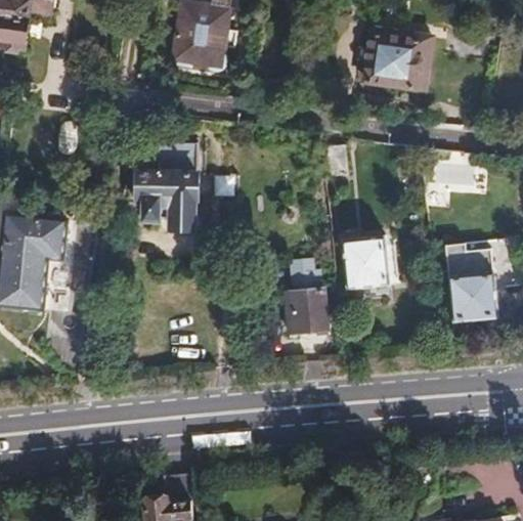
[(0,0),(0,42),(24,45),(29,6),(49,8),(50,0),(0,0)]
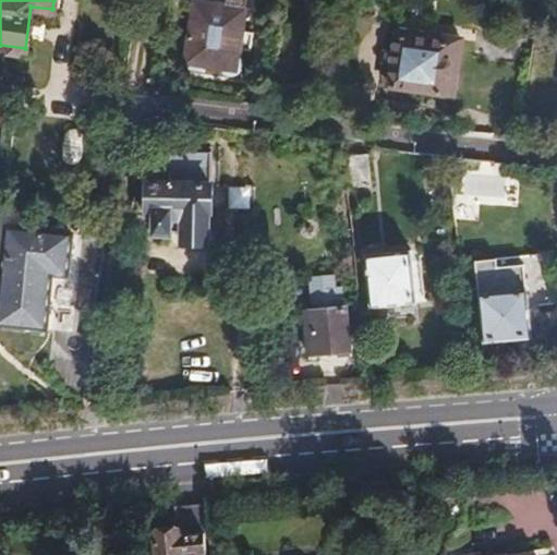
[(191,25),(186,68),(240,73),(242,50),(252,51),(254,33),(243,32),(246,0),(226,0),(226,5),(185,1),(183,24),(191,25)]
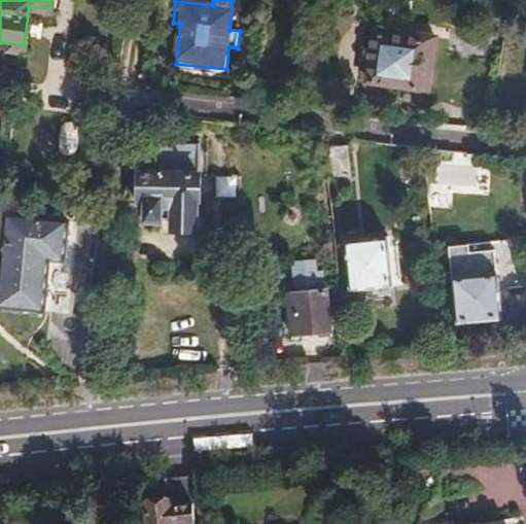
[(373,81),(419,86),(425,37),(377,32),(373,81)]
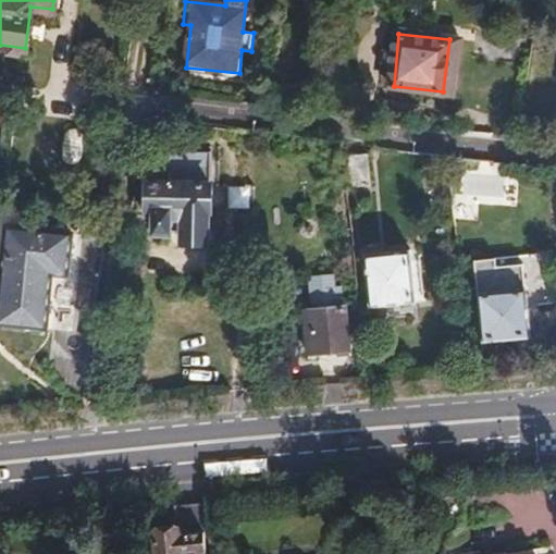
[(449,39),(443,91),(461,93),(467,40),(449,39)]
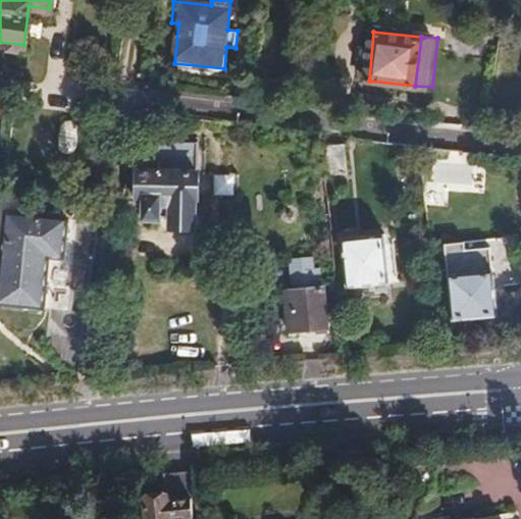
[(344,143),(321,145),(324,178),(348,176),(344,143)]
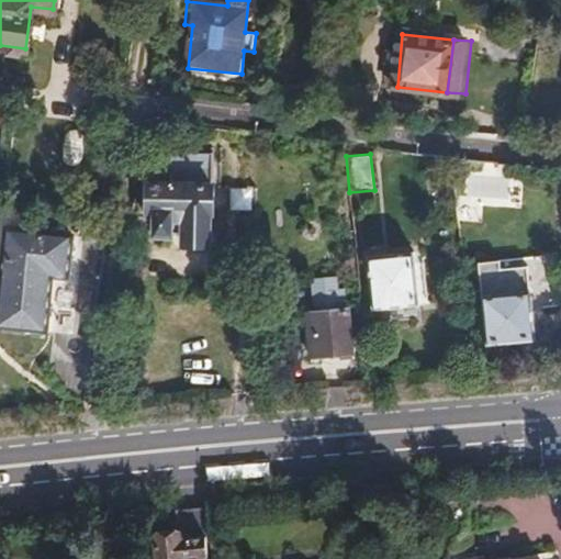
[(483,159),(449,155),(455,211),(484,208),(485,183),(483,159)]
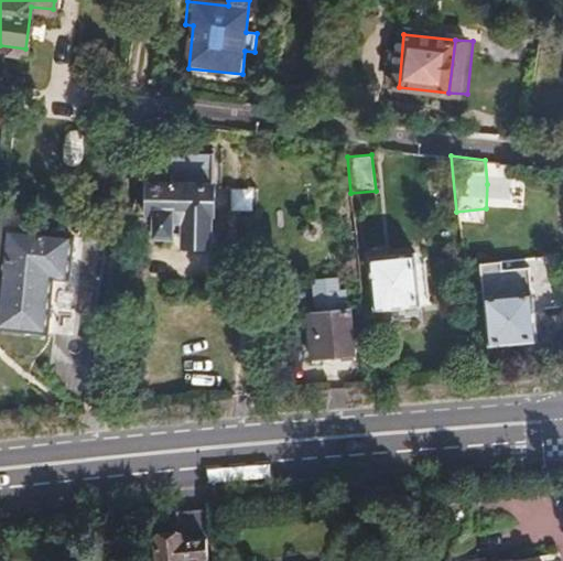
[(173,175),(150,175),(150,232),(159,230),(159,241),(173,241),(175,238),(186,238),(187,250),(219,250),(215,160),(172,161),(173,175)]
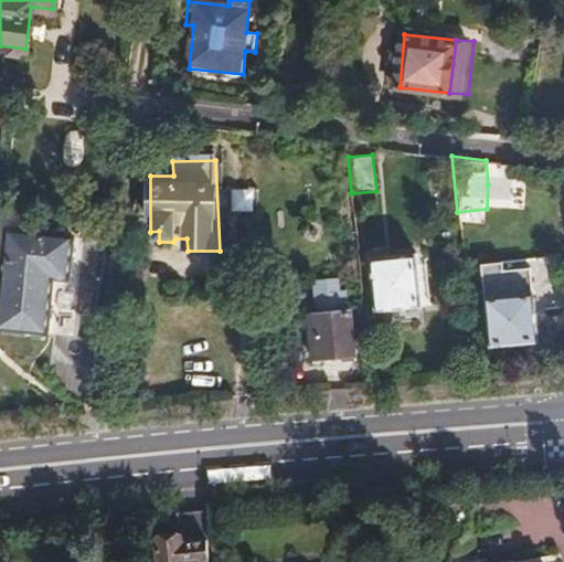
[(8,230),(0,290),(0,327),(44,335),(52,279),(68,282),(74,239),(8,230)]
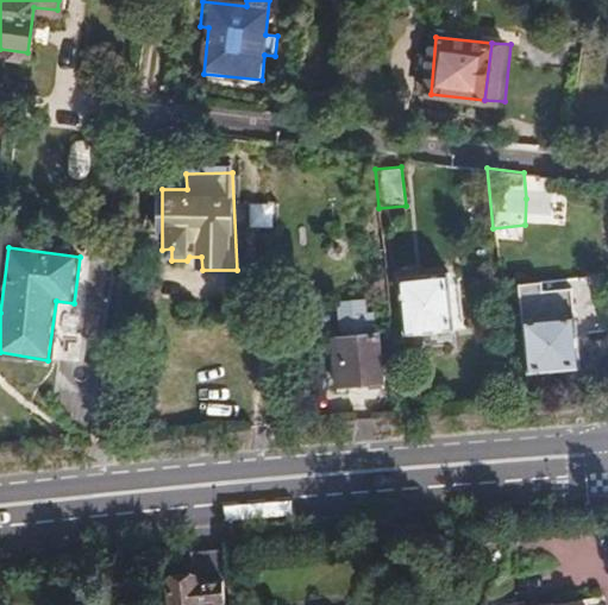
[(445,266),(400,271),(406,327),(450,322),(445,266)]
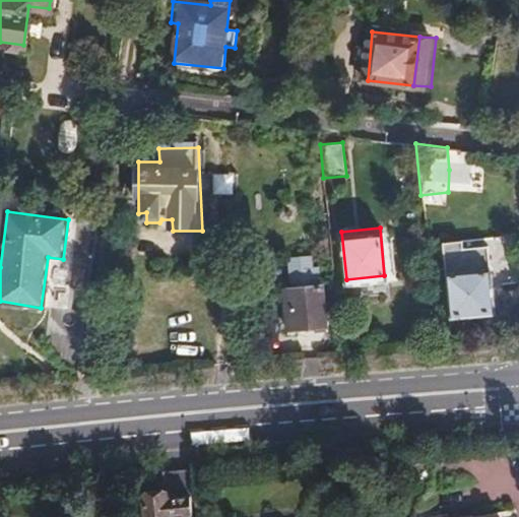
[(290,268),(294,299),(324,296),(321,266),(290,268)]
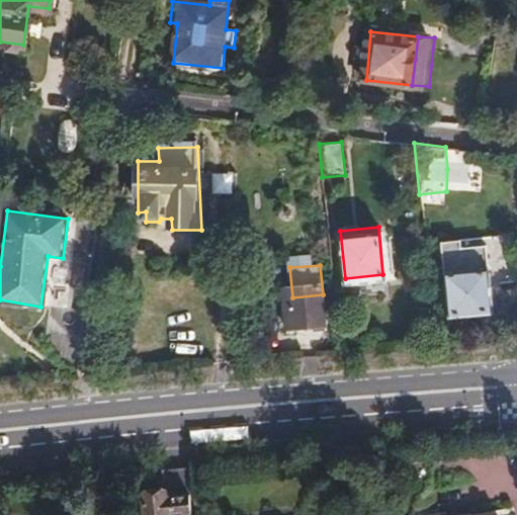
[(485,272),(442,276),(446,319),(490,315),(485,272)]
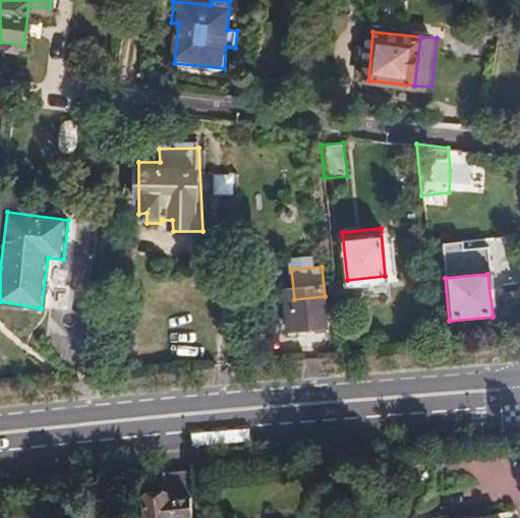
[(325,296),(294,299),(298,340),(328,337),(325,296)]
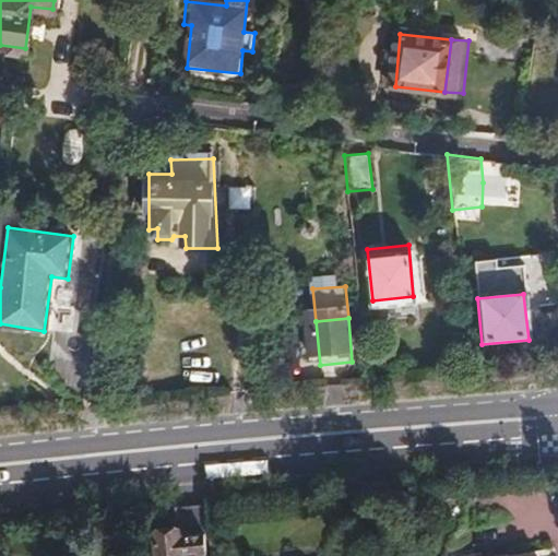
[(213,511),(177,515),(179,535),(157,537),(158,555),(209,555),(208,539),(215,537),(213,511)]
